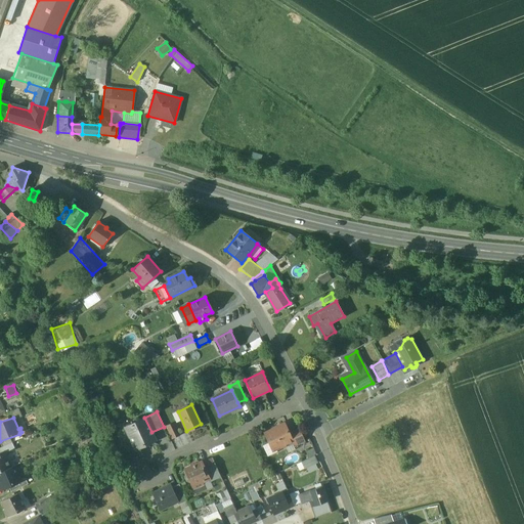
[(144,418),(124,427),(135,449),(142,446),(142,444),(146,443),(147,443),(155,440),(151,432),(144,418)]
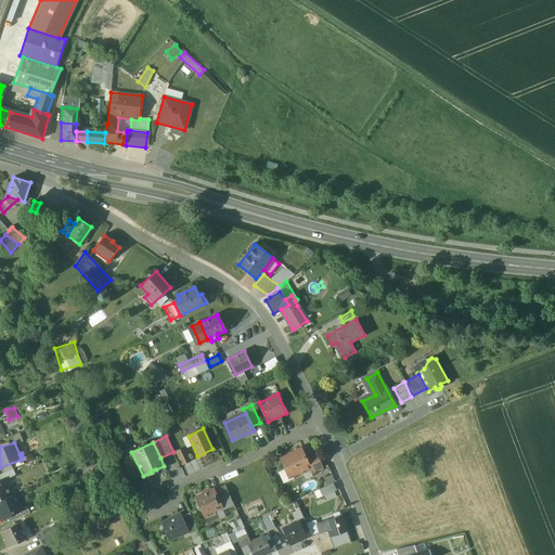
[(76,444),(69,448),(73,455),(79,453),(76,444)]
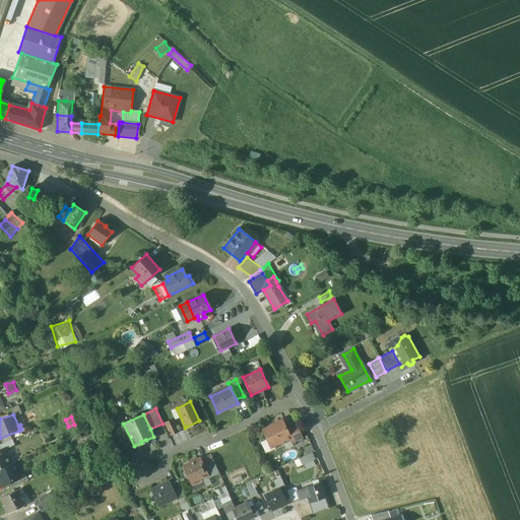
[(172,419),(166,423),(171,434),(178,431),(172,419)]
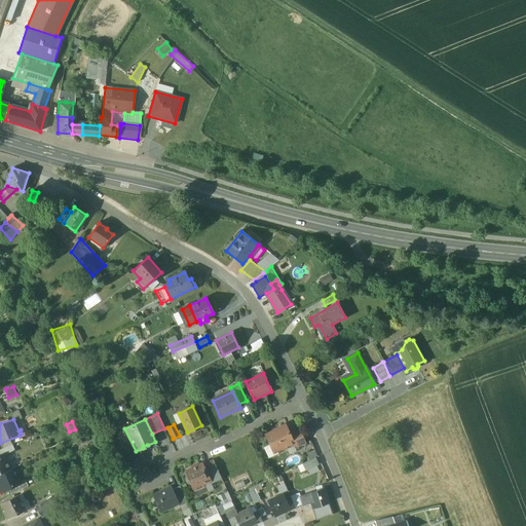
[(285,425),(273,430),(274,431),(265,435),(269,444),(270,446),(274,445),(277,451),(286,448),(286,447),(293,443),(290,436),(285,425)]
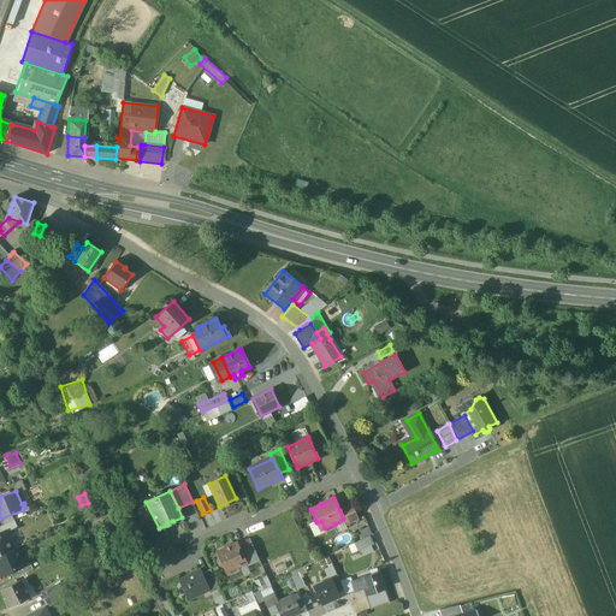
[(357,520),(350,505),(339,510),(343,519),(345,525),(357,520)]
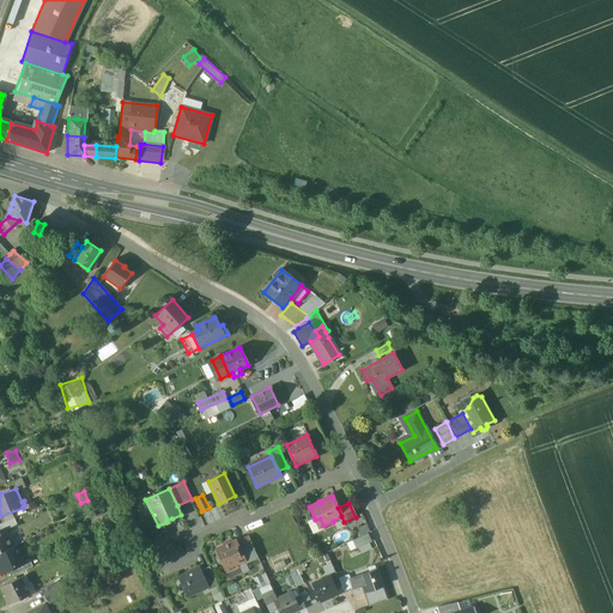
[(14,517),(0,523),(0,530),(5,529),(5,530),(18,525),(14,517)]
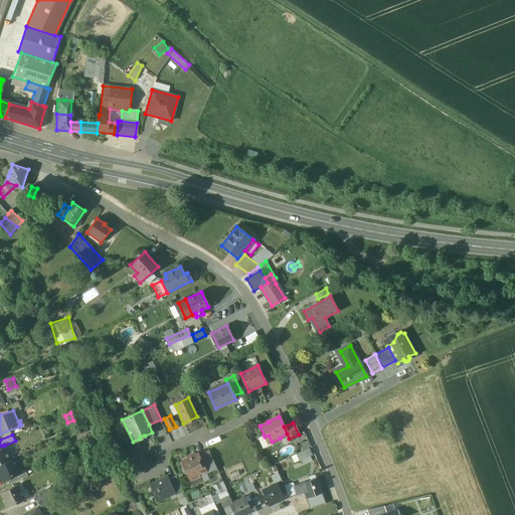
[(265,437),(264,435),(258,438),(263,449),(273,445),(272,442),(269,436),(265,437)]
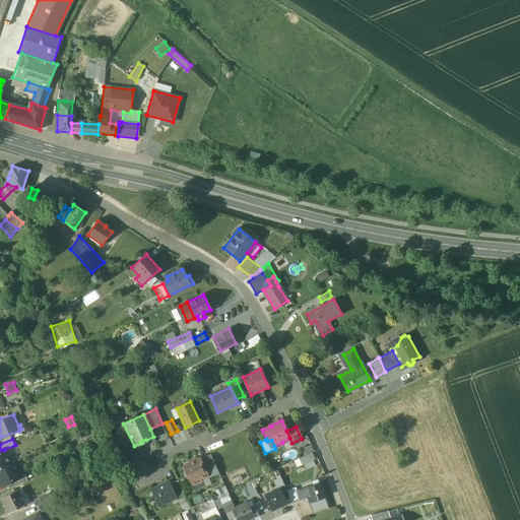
[(295,459),(298,465),(305,463),(307,468),(318,464),(310,444),(304,447),(307,454),(295,459)]
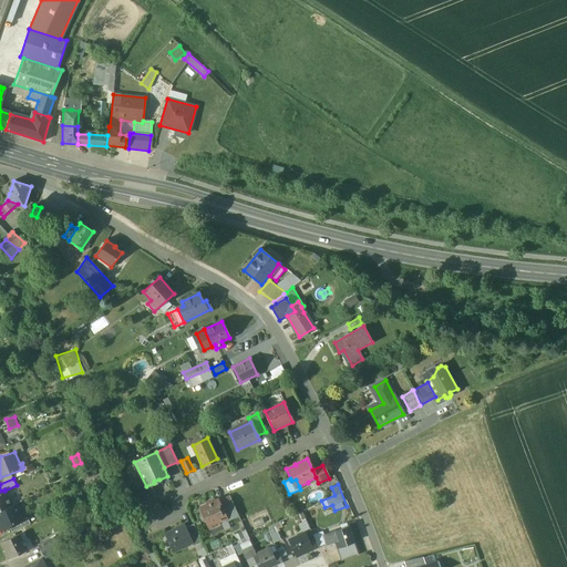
[(0,491),(0,511),(11,506),(4,491),(4,490),(0,491)]
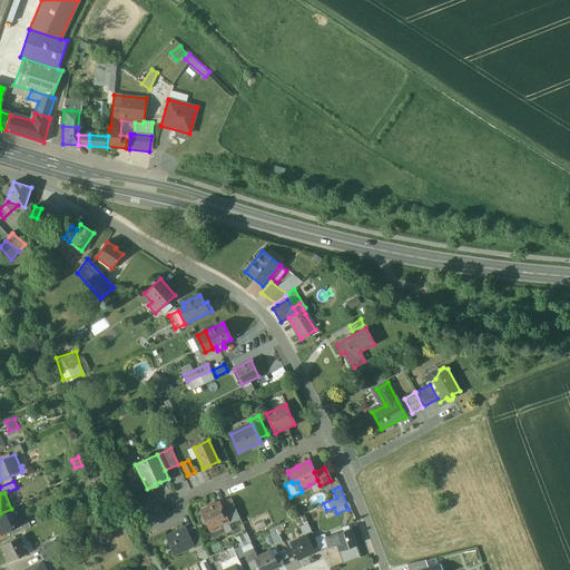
[(231,499),(219,504),(225,517),(236,511),(231,499)]
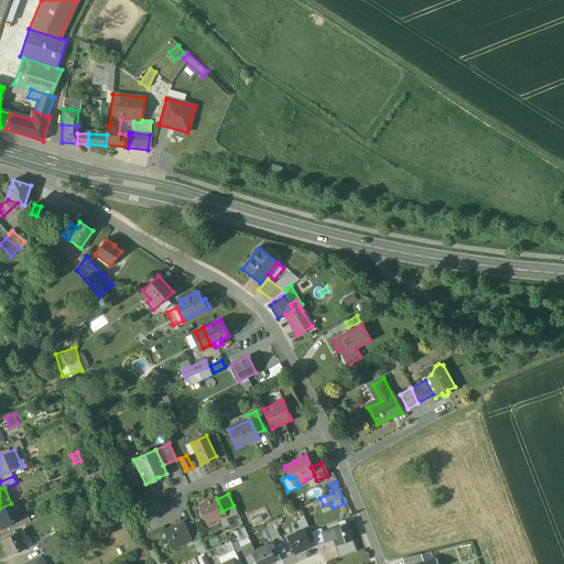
[(216,497),(198,505),(202,510),(201,510),(199,513),(201,517),(204,518),(205,518),(207,523),(225,516),(223,511),(217,499),(216,497)]
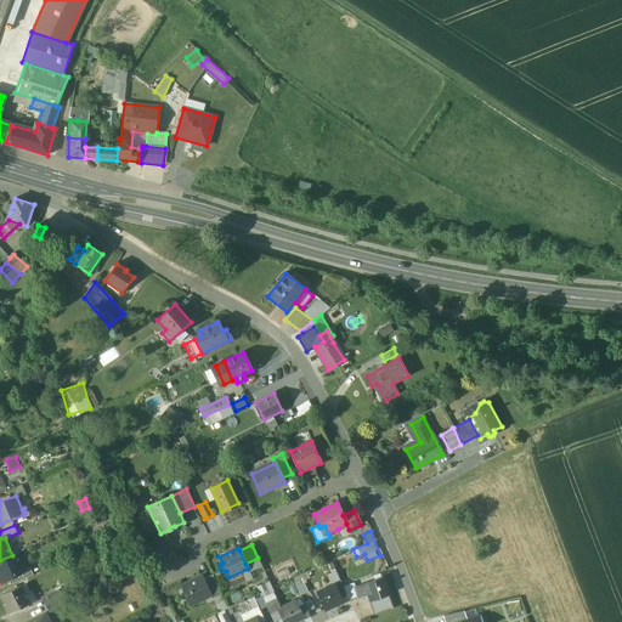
[(16,553),(12,555),(0,560),(0,578),(1,581),(11,576),(24,570),(16,553)]
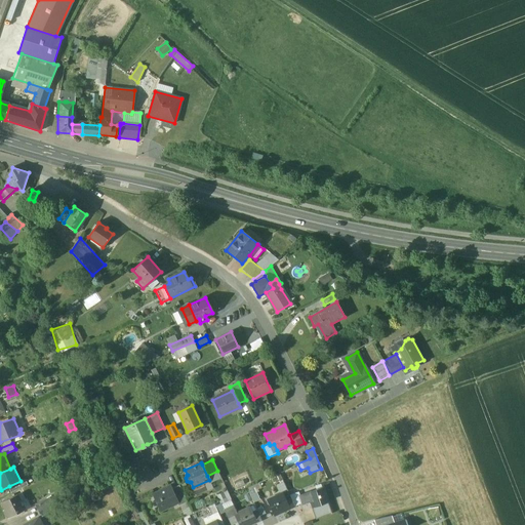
[(26,479),(9,486),(11,492),(29,485),(26,479)]
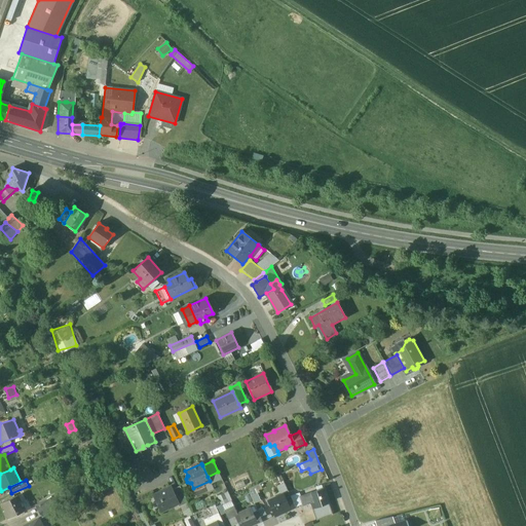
[(172,489),(172,490),(178,503),(178,504),(186,500),(180,486),(172,489)]
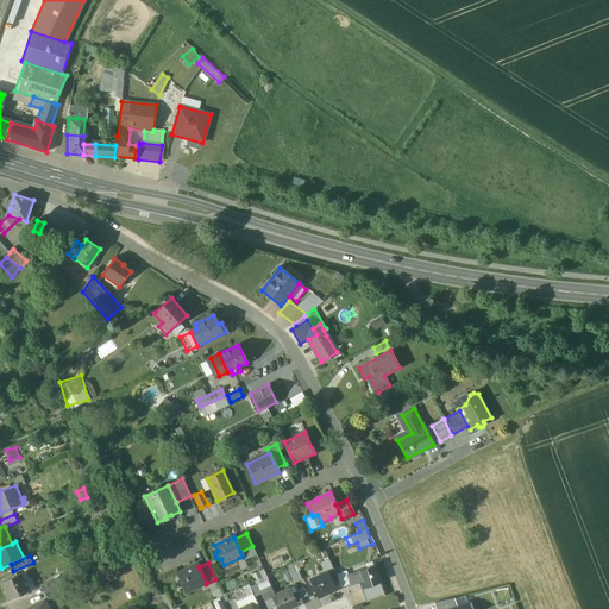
[(198,564),(177,573),(186,591),(206,583),(199,567),(199,566),(198,564)]
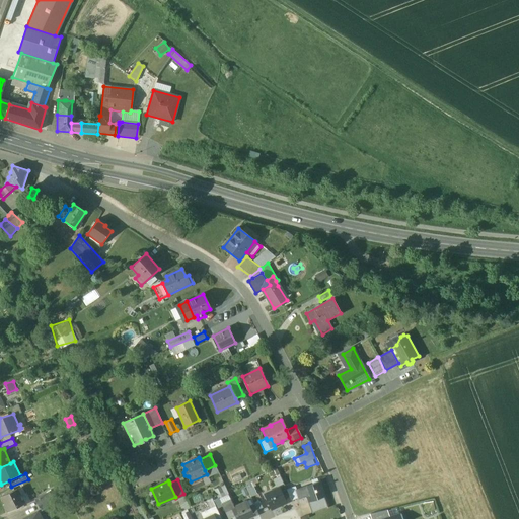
[(319,483),(306,488),(308,493),(305,494),(306,497),(308,503),(324,497),(319,483)]
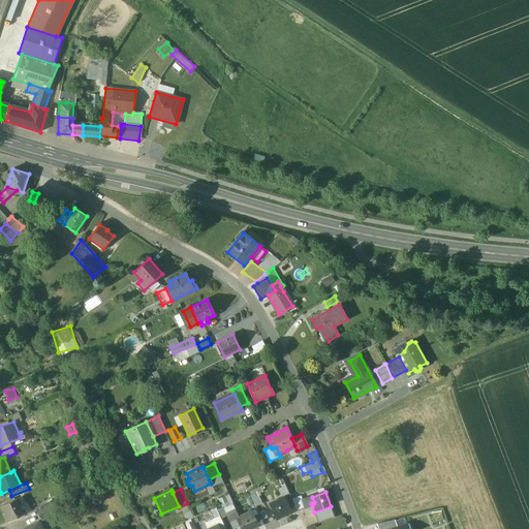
[(312,497),(303,500),(305,508),(312,506),(311,503),(314,502),(312,497)]
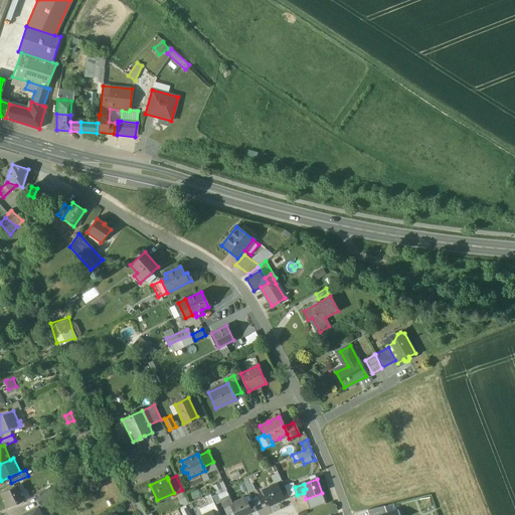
[(277,485),(264,491),(269,503),(275,501),(276,504),(284,500),(280,490),(277,485)]
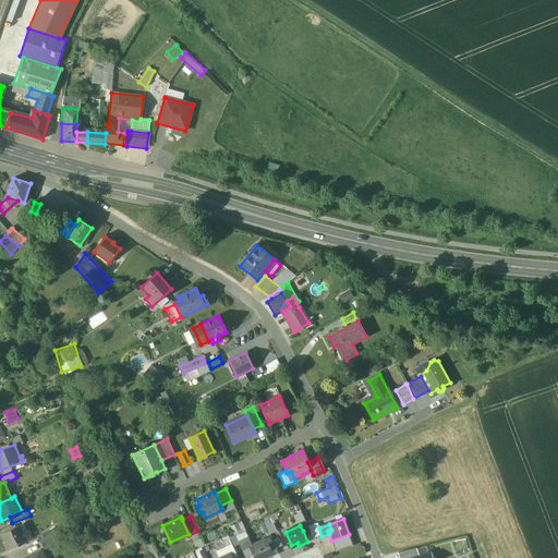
[(19,526),(2,535),(7,542),(4,543),(9,552),(27,543),(23,534),(20,528),(19,526)]
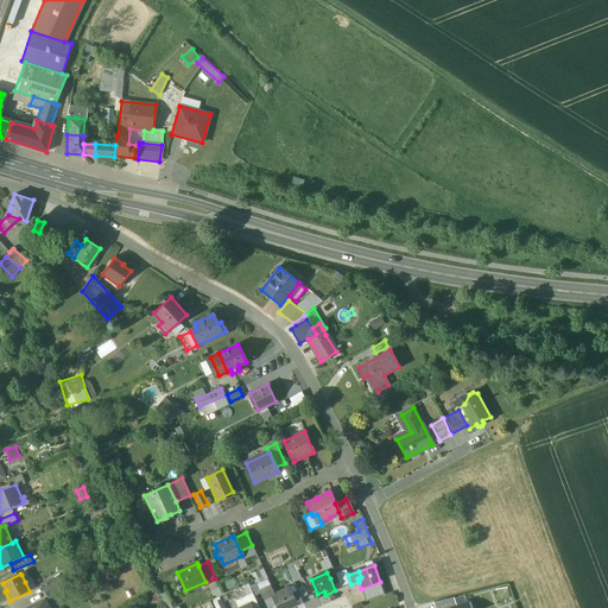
[(57,576),(39,584),(43,591),(59,583),(57,576)]
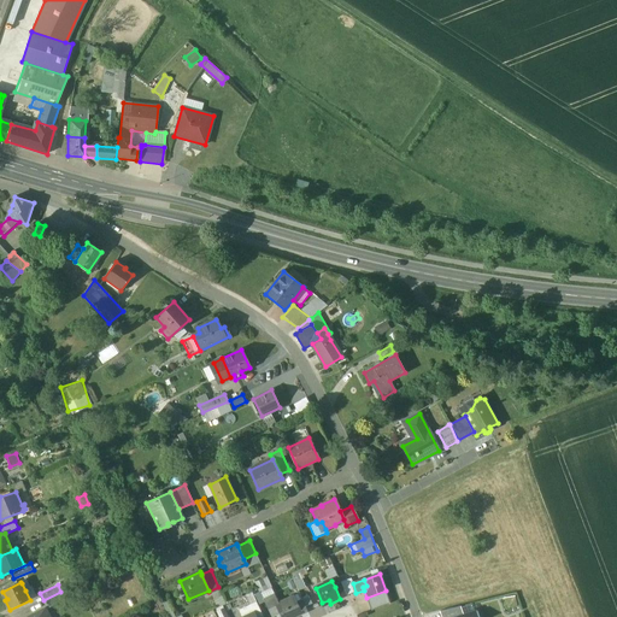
[(347,595),(341,585),(335,587),(340,599),(347,595)]
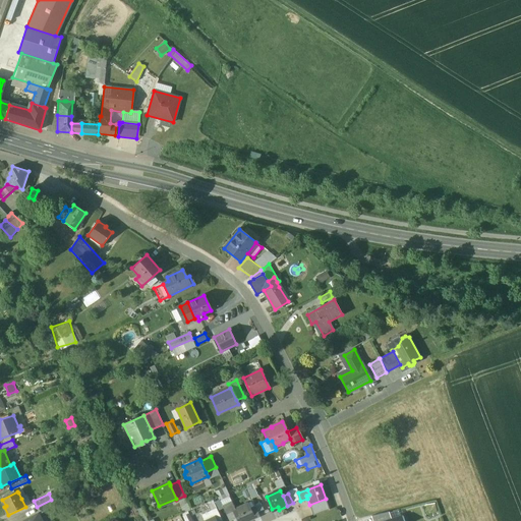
[(326,499),(309,505),(313,516),(329,510),(326,499)]
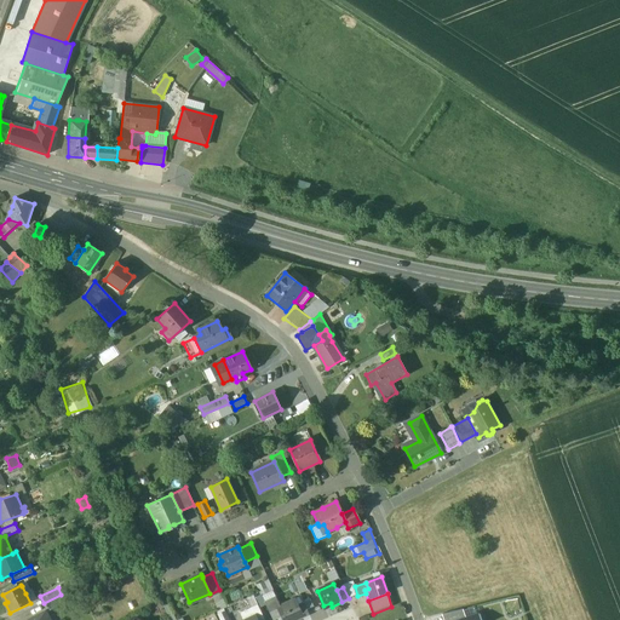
[(61,595),(44,603),(49,612),(65,603),(61,595)]
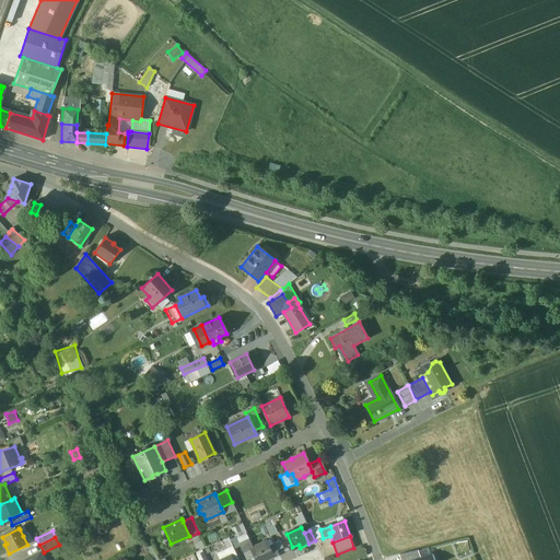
[(249,540),(238,545),(245,559),(254,556),(251,549),(253,548),(249,540)]
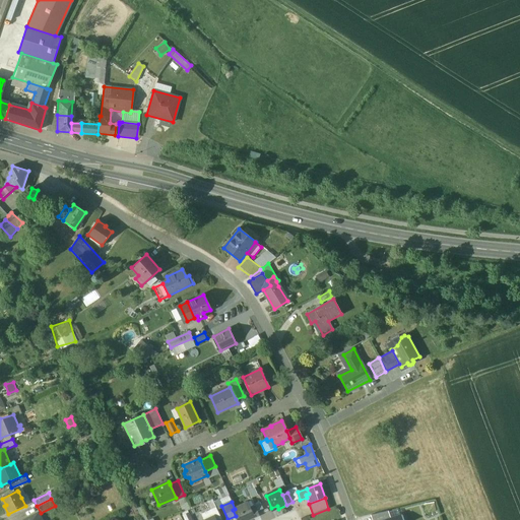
[(235,509),(233,510),(236,516),(237,519),(242,519),(244,519),(249,519),(254,518),(249,509),(247,503),(235,509)]
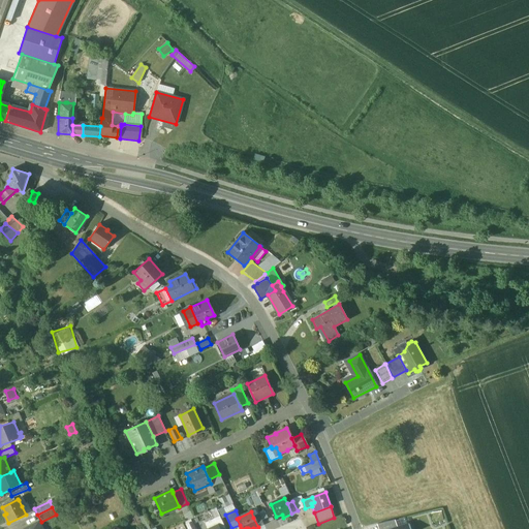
[(259,515),(253,518),(258,527),(263,525),(259,515)]
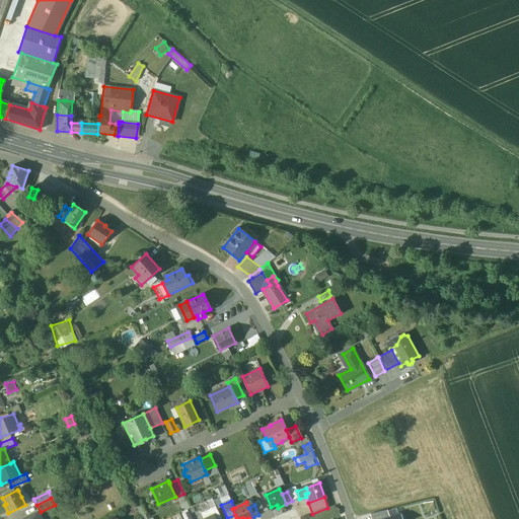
[(181,512),(183,518),(192,518),(188,509),(181,512)]
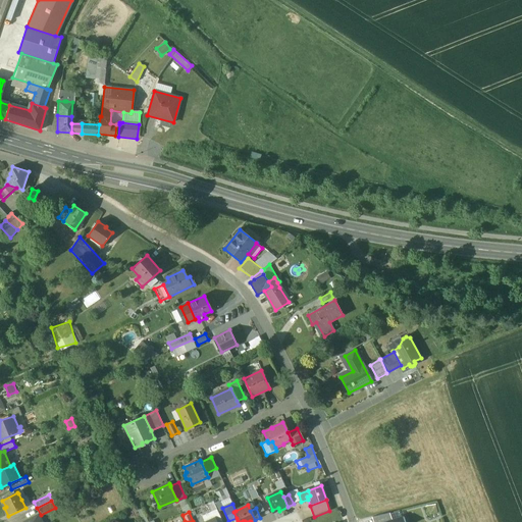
[(389,513),(371,517),(373,521),(386,521),(392,520),(389,513)]
